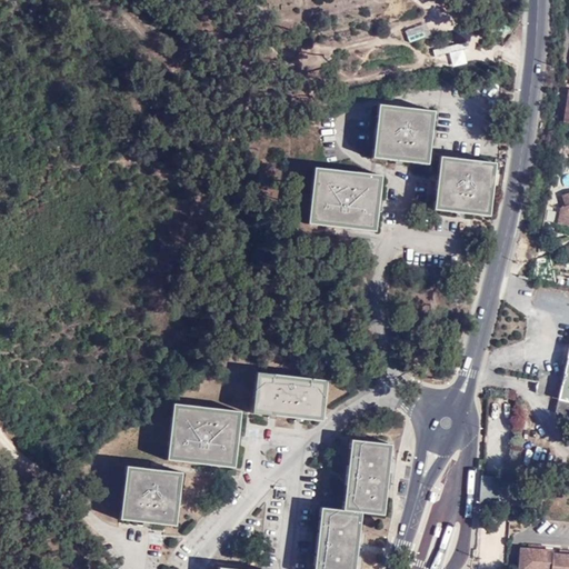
[(407,42),(428,36),(425,23),(403,31),(407,42)]
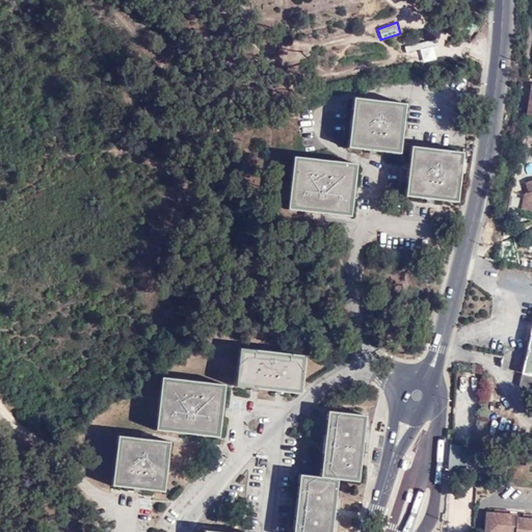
[(402,44),(404,65),(420,64),(419,56),(440,55),(439,41),(402,44)]
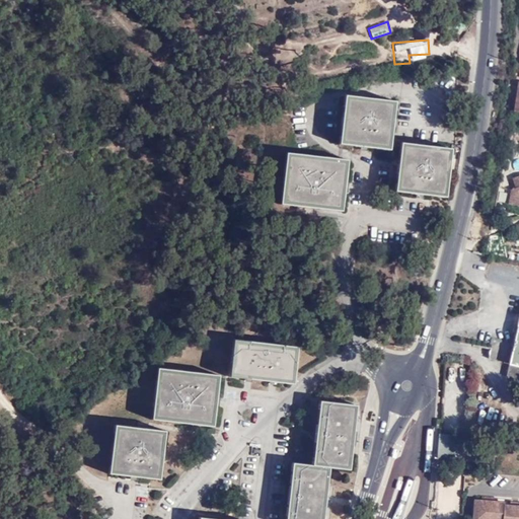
[(393,98),(343,93),(338,143),(363,145),(388,148),(393,98)]
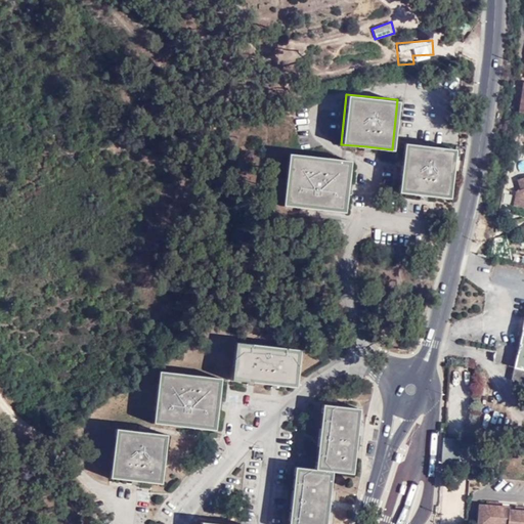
[(453,148),(403,142),(399,191),(424,193),(449,197),(453,148)]
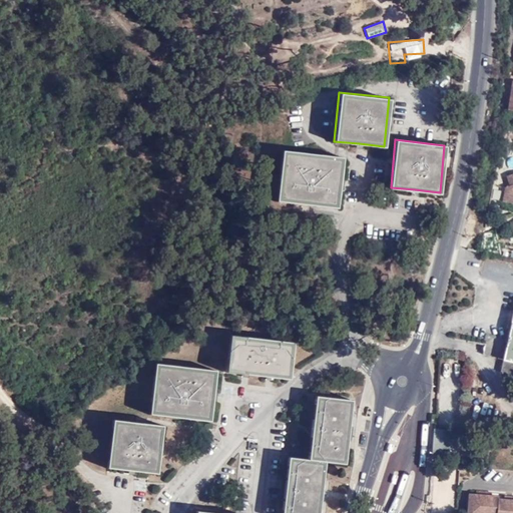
[(344,157),(283,151),(278,200),(338,207),(341,182),(344,157)]
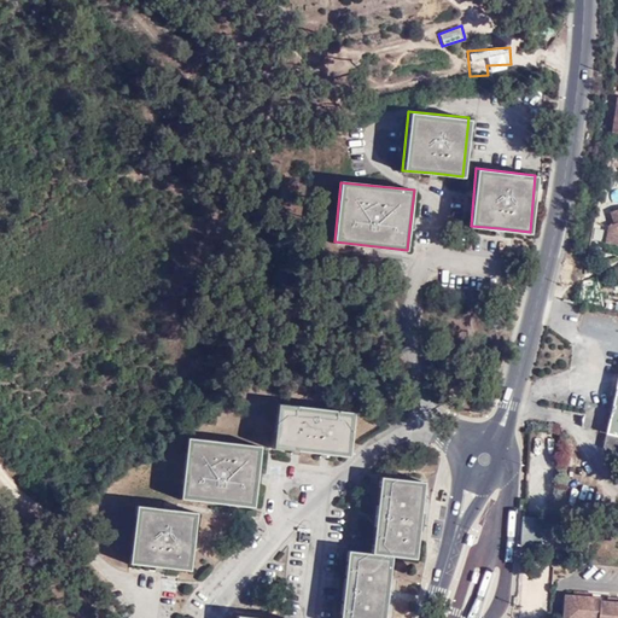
[(617,377),(617,378),(600,460),(617,462),(617,377)]
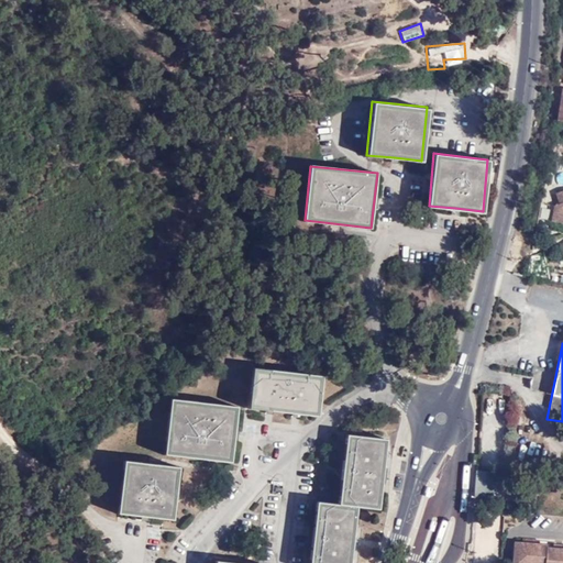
[(324,375),(289,372),(253,370),(250,407),(267,408),(304,411),(322,412),(324,375)]
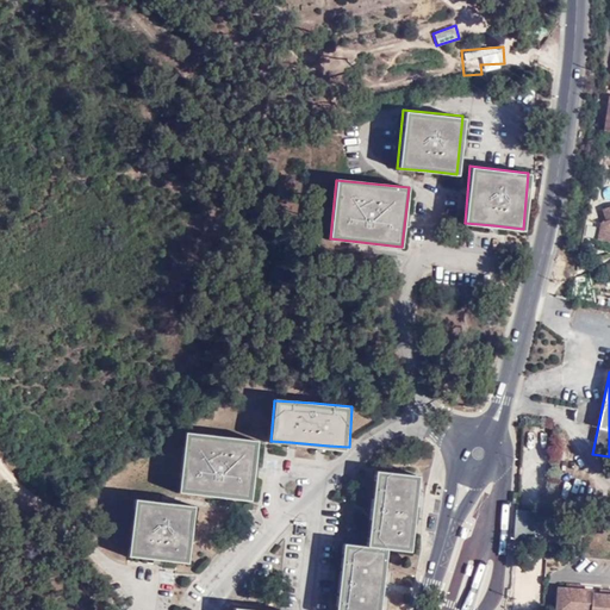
[(186,433),(178,492),(249,502),(253,472),(256,442),(186,433)]
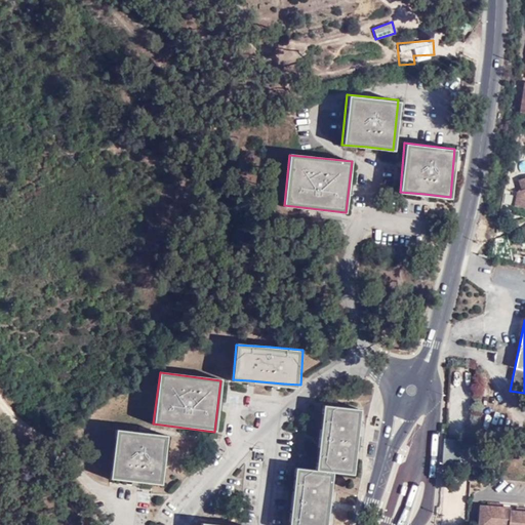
[(327,524),(327,522),(329,506),(331,489),(333,474),(353,476),(354,459),(358,428),(360,411),(322,407),(315,472),(295,470),(288,524),(327,524)]
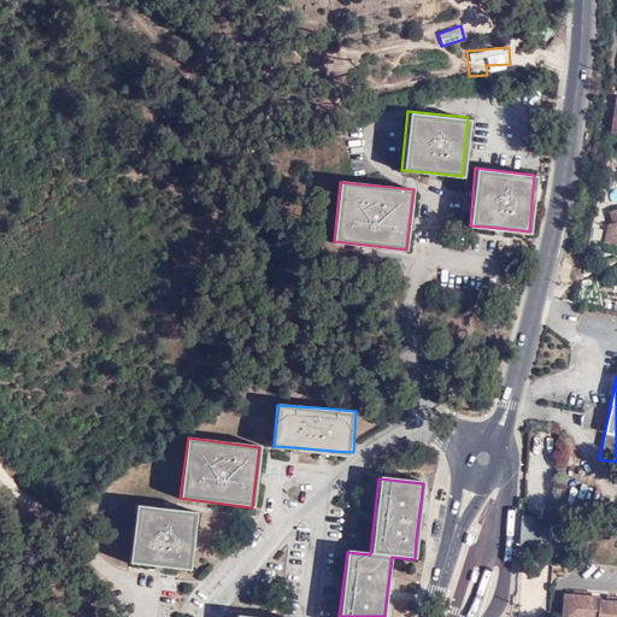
[(135,505),(128,563),(158,566),(189,570),(195,512),(135,505)]
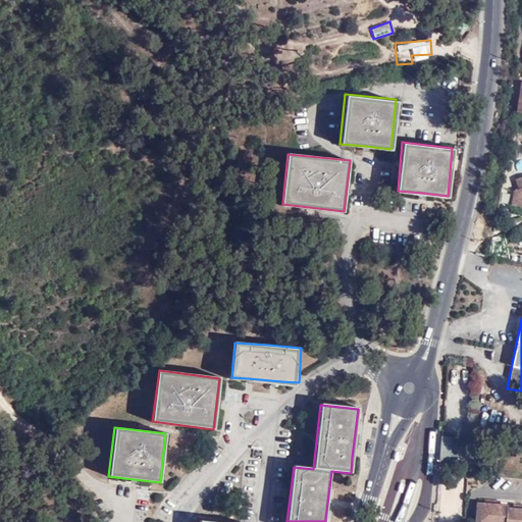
[(476,503),(474,521),(521,521),(521,509),(513,509),(508,508),(508,505),(501,505),(492,504),(484,503),(476,503)]
